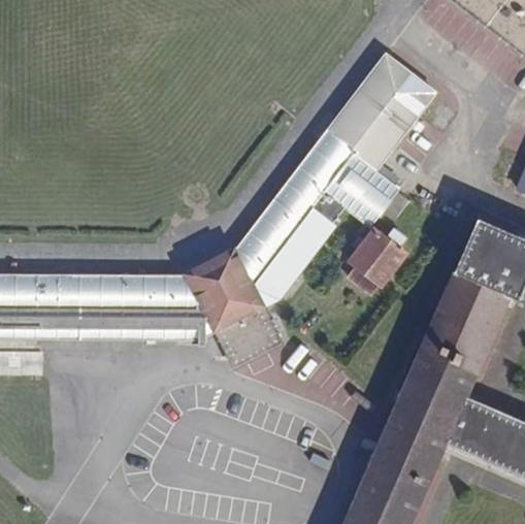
[(451,0),(524,56),(524,164),(516,186),(524,189),(524,0),(451,0)]
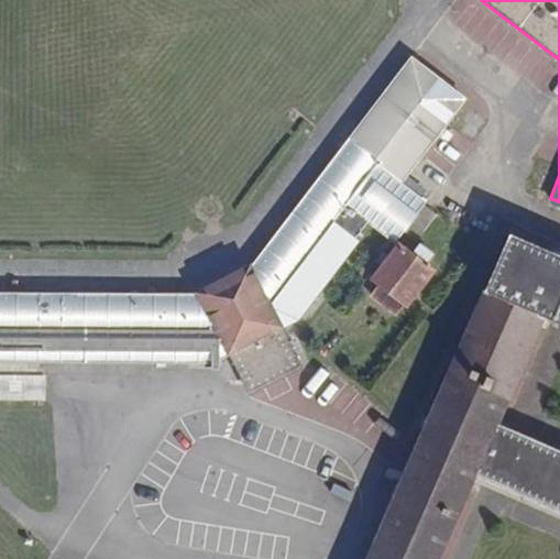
[(461,95),(410,57),(251,263),(195,293),(0,292),(0,354),(229,355),(246,390),(296,363),(275,321),(295,311),(354,237),(350,233),(363,217),(390,238),(399,225),(413,208),(421,198),(415,194),(396,178),(402,172),(431,132),(438,123),(461,95)]
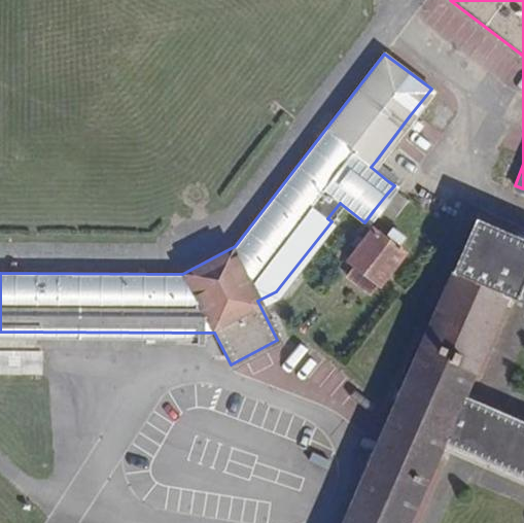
[(411,130),(418,121),(410,115),(404,124),(411,130)]
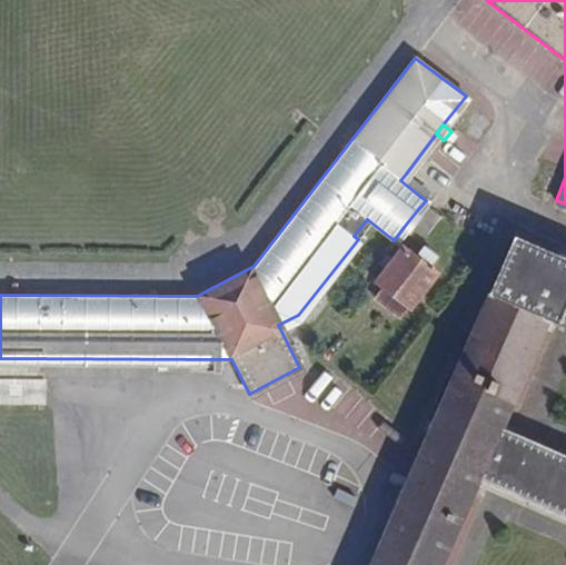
[(425,189),(406,174),(400,180),(419,196),(425,189)]
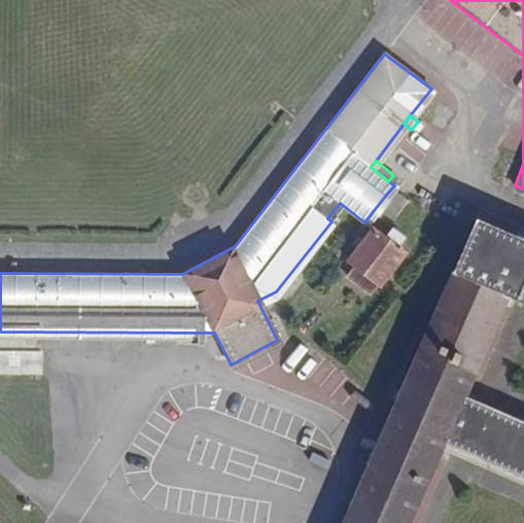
[(396,203),(386,195),(374,210),(384,218),(396,203)]
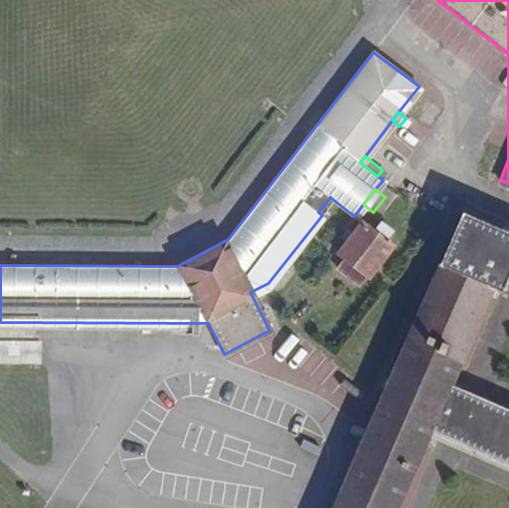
[(394,507),(430,427),(508,461),(508,233),(460,213),(331,507),(394,507)]
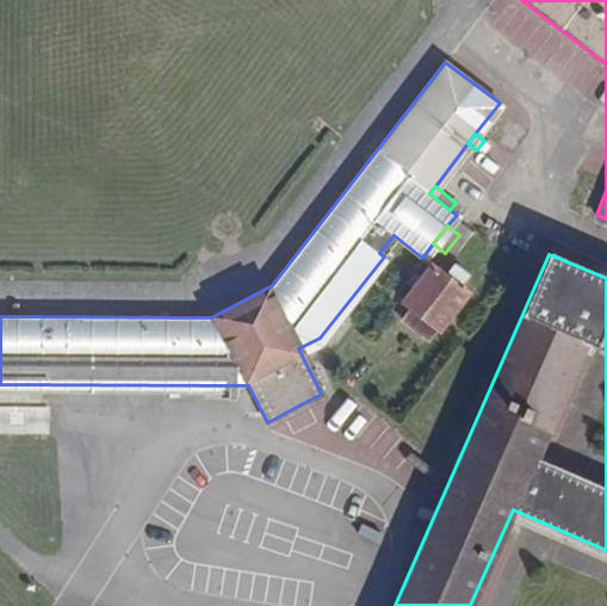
[(466,271),(454,261),(446,271),(432,261),(401,301),(408,307),(433,326),(437,329),(469,289),(458,280),(466,271)]
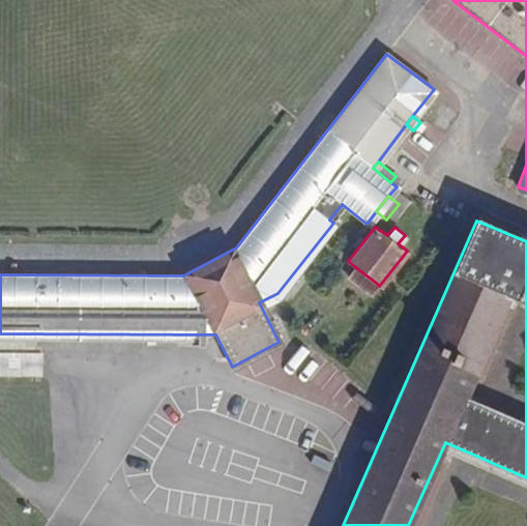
[(347,274),(370,291),(376,283),(354,266),(347,274)]
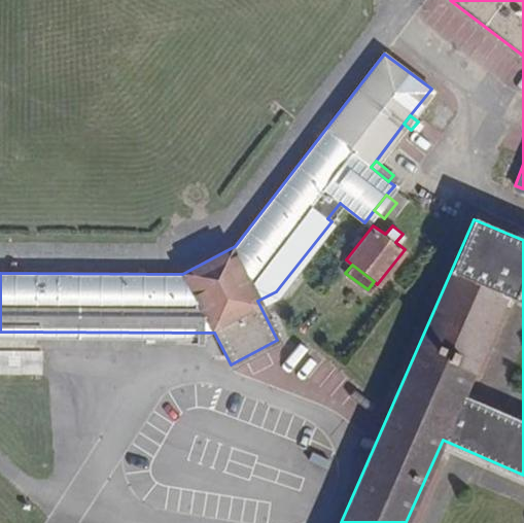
[(0,368),(39,369),(40,350),(0,349),(0,368)]
